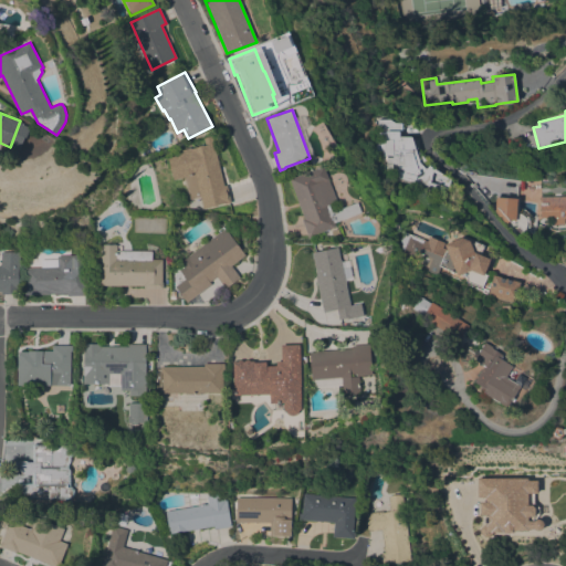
[(448,190),(398,178),(395,171),(395,164),(392,163),(392,165),(386,165),(386,155),(384,155),(384,150),(375,149),(376,132),(378,132),(377,119),(389,118),(394,122),(400,122),(401,130),(399,130),(399,138),(411,138),(420,164),(425,169),(429,165),(450,178),(448,190)]
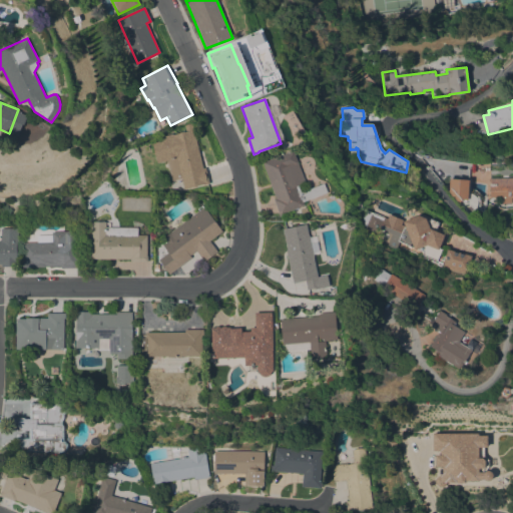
[(202,167),(205,167),(209,183),(203,184),(203,183),(183,188),(181,178),(171,180),(167,160),(156,163),(150,139),(185,131),(183,124),(192,123),(202,167)]
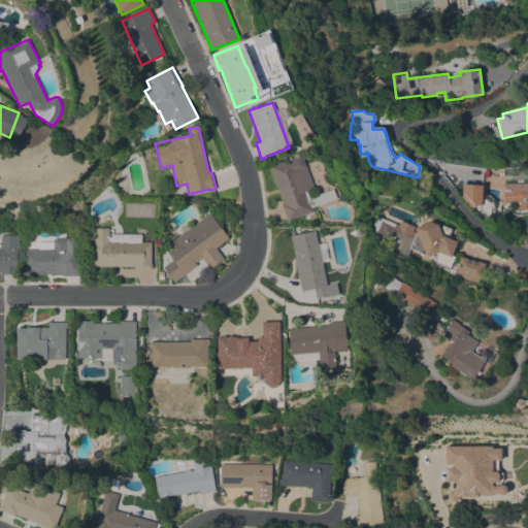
[(282,204),(284,203),(269,166),(274,164),(274,165),(283,162),(282,158),(290,156),(291,159),(301,155),(315,188),(306,191),(309,198),(333,189),(336,197),(311,207),(312,211),(293,219),(293,220),(288,222),(282,204)]
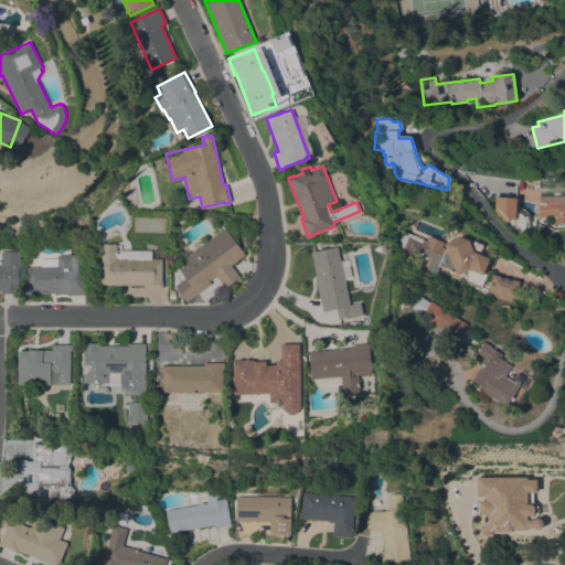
[(564,217),(563,217),(563,223),(554,224),(554,216),(539,217),(539,195),(564,195),(564,217)]
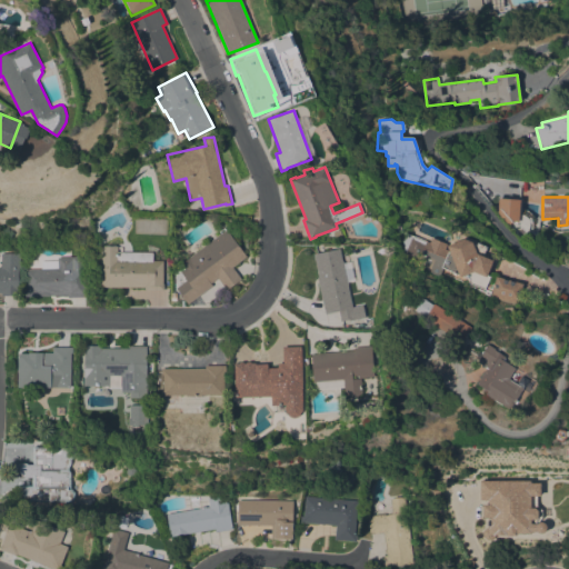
[(498,198),(520,199),(518,219),(496,217),(498,198)]
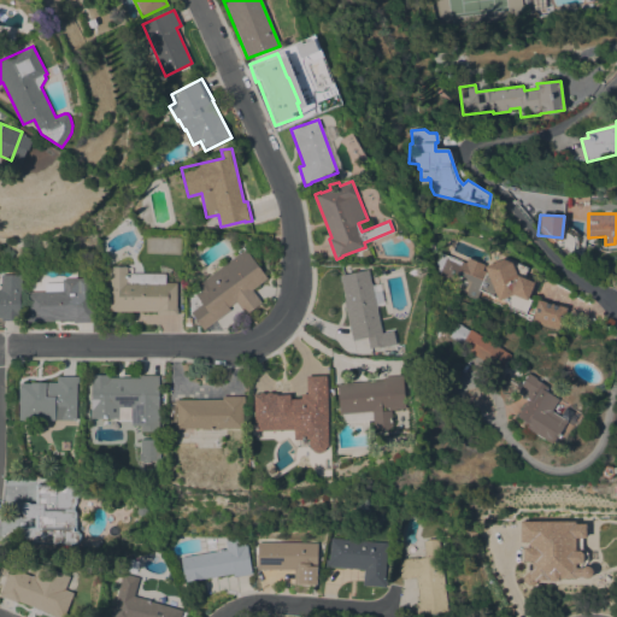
[(197,286),(245,248),(266,277),(252,289),(262,303),(246,315),(236,301),(228,307),(230,310),(204,329),(191,312),(201,303),(195,294),(200,291),(197,286)]
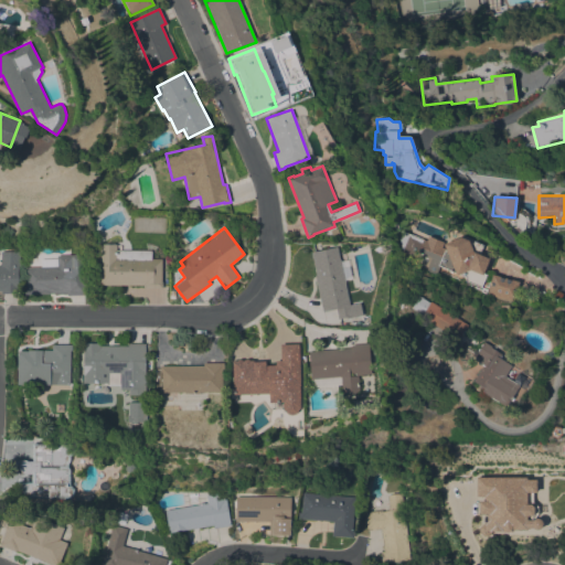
[(340,235),(332,237),(330,231),(337,227),(340,235)]
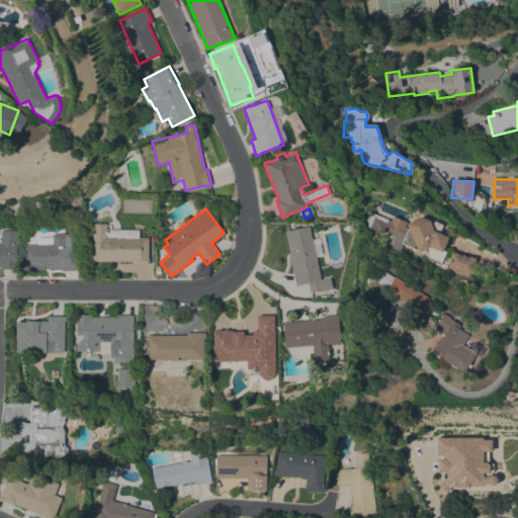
[(440,263),(423,256),(425,253),(421,251),(418,252),(416,249),(403,244),(400,251),(391,247),(392,245),(378,239),(380,235),(368,230),(366,220),(369,212),(391,221),(393,217),(410,223),(422,217),(433,223),(434,221),(443,224),(439,233),(448,237),(443,250),(445,251),(440,263)]
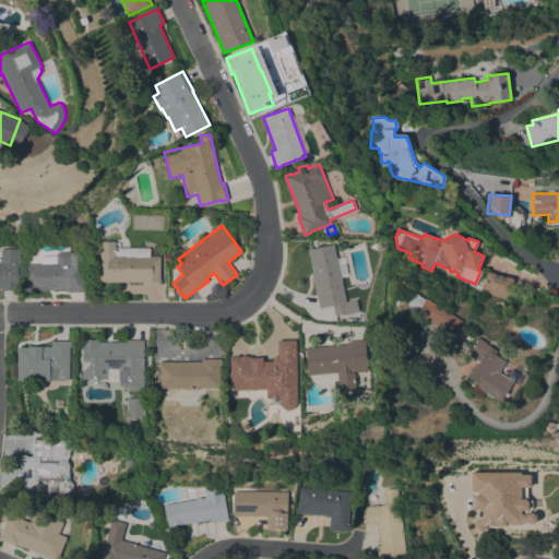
[(159,278),(161,278),(161,285),(142,285),(142,282),(98,282),(98,275),(99,275),(99,241),(115,241),(115,248),(150,248),(150,256),(159,256),(159,278)]
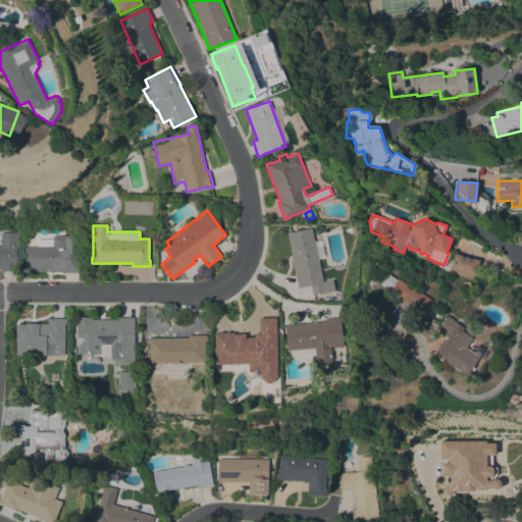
[(291,254),(292,254),(288,232),(311,227),(313,240),(314,240),(316,248),(323,247),(325,256),(318,258),(323,281),(332,279),(334,292),(320,295),(319,294),(312,295),(310,285),(298,289),(291,254)]
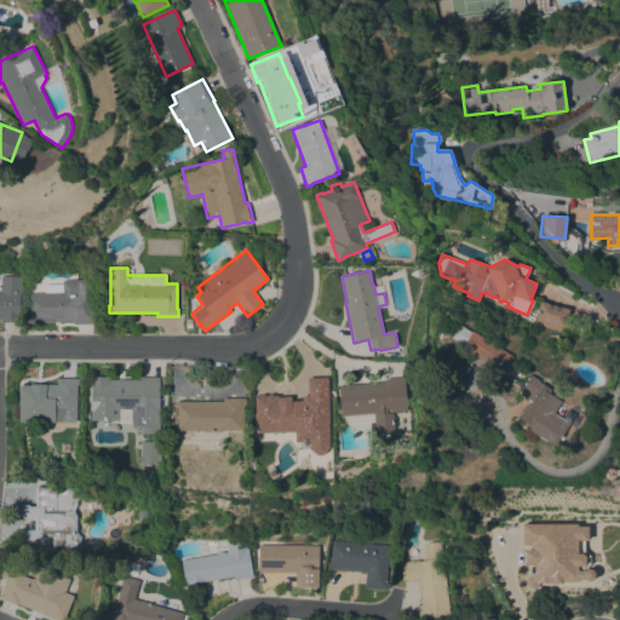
[(1,322),(1,319),(0,319),(0,291),(1,291),(1,285),(0,285),(0,279),(1,279),(1,275),(21,275),(21,291),(19,291),(19,310),(21,310),(21,322),(1,322)]
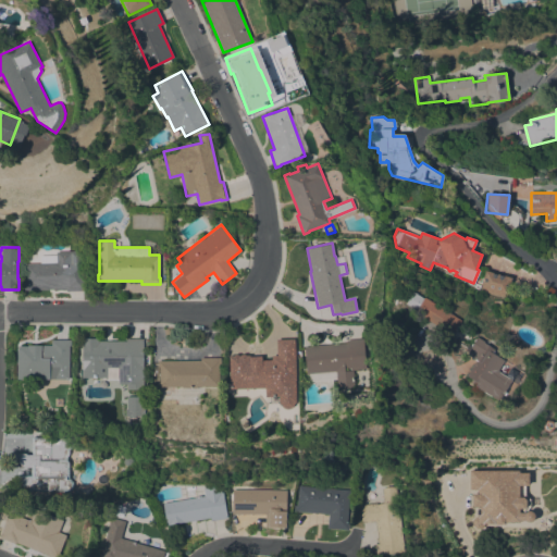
[(85,250),(86,291),(66,291),(66,288),(23,289),(22,263),(40,262),(40,256),(56,255),(56,251),(85,250)]
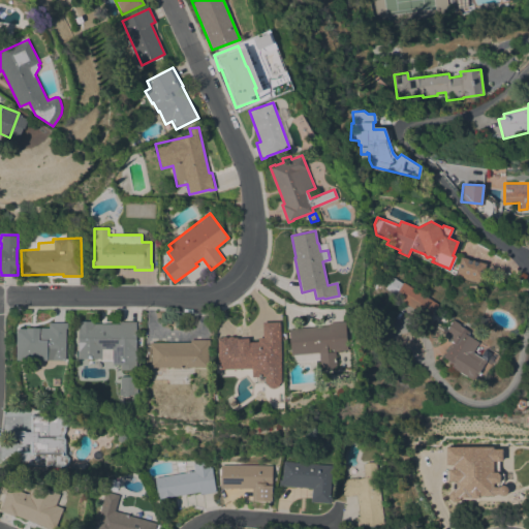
[(468,258),(468,259),(472,260),(472,259),(474,260),(474,261),(478,262),(478,261),(486,263),(480,282),(458,276),(459,274),(457,273),(458,267),(459,267),(460,263),(459,262),(461,256),(468,258)]
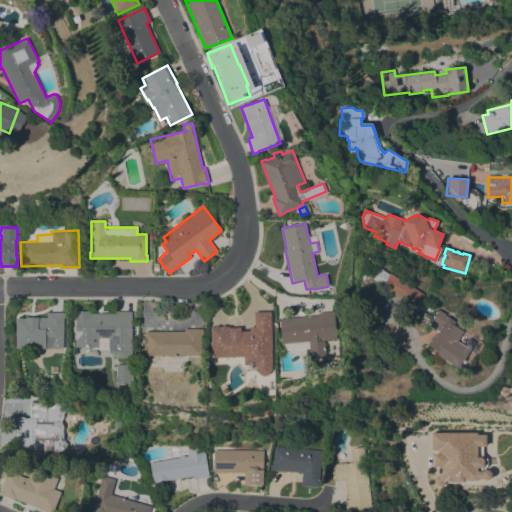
[(424,294),(415,307),(382,286),(383,285),(373,278),(380,268),(389,274),(390,273),(424,294)]
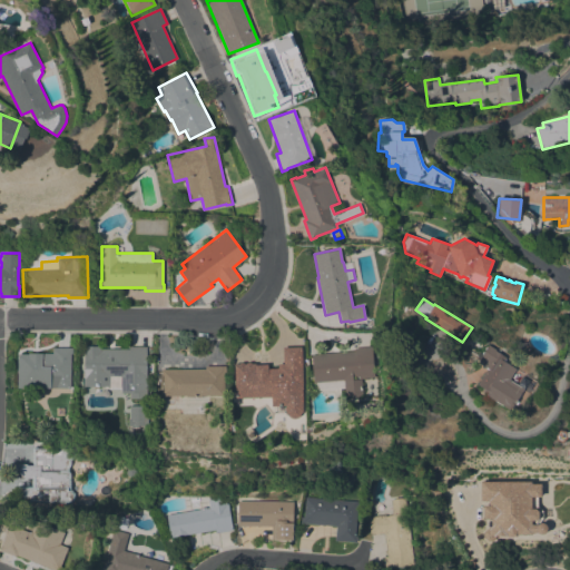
[(510,410),(485,394),(487,393),(483,391),(484,389),(478,384),(488,369),(480,363),(482,360),(480,357),(482,353),(481,353),(483,351),(485,349),(484,349),(485,346),(487,346),(488,344),(497,350),(495,351),(505,357),(503,360),(516,369),(509,379),(524,389),(510,410)]
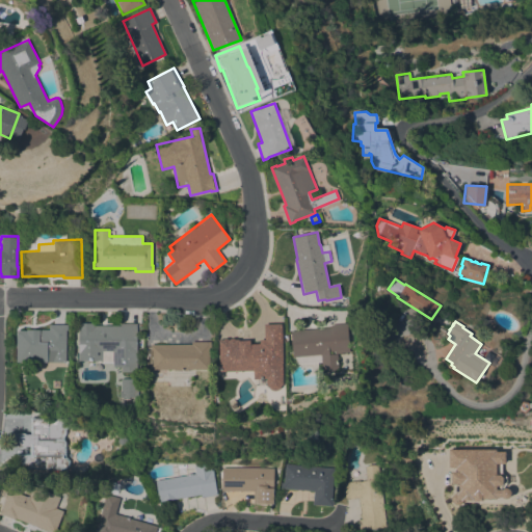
[(136,323),(136,351),(138,351),(138,361),(136,361),(136,372),(121,372),(121,367),(113,367),(113,363),(102,363),(102,361),(78,361),(79,323),(94,323),(94,325),(121,325),(121,323),(136,323)]
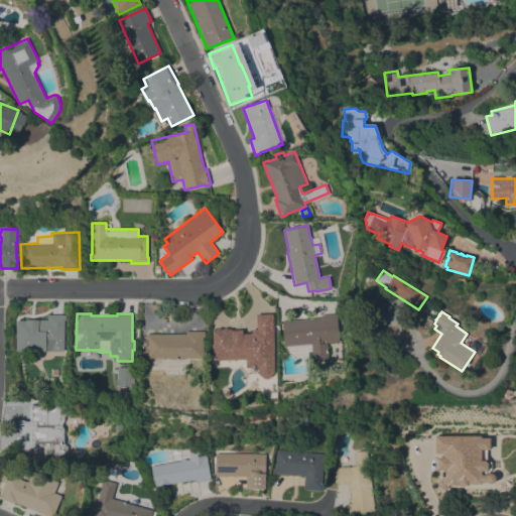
[(274,352),(273,352),(274,373),(272,373),(272,374),(271,376),(270,377),(268,378),(265,378),(263,377),(261,376),(259,373),(258,373),(258,367),(246,367),(245,359),(213,360),(212,329),(216,329),(217,328),(220,328),(221,329),(222,329),(224,328),(227,328),(228,329),(232,329),(232,330),(242,329),(243,333),(252,333),(251,329),(256,329),(256,313),(273,313),(274,352)]
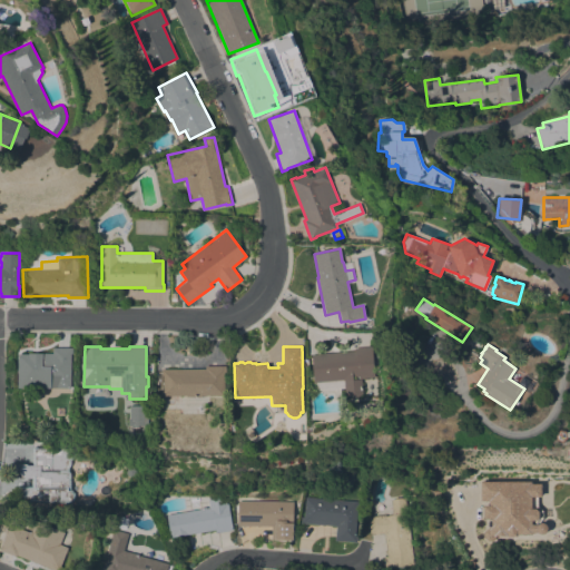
[(354,351),(354,349),(372,346),(374,377),(361,379),(363,396),(345,397),(344,387),(316,391),(315,382),(314,382),(311,355),(354,351)]
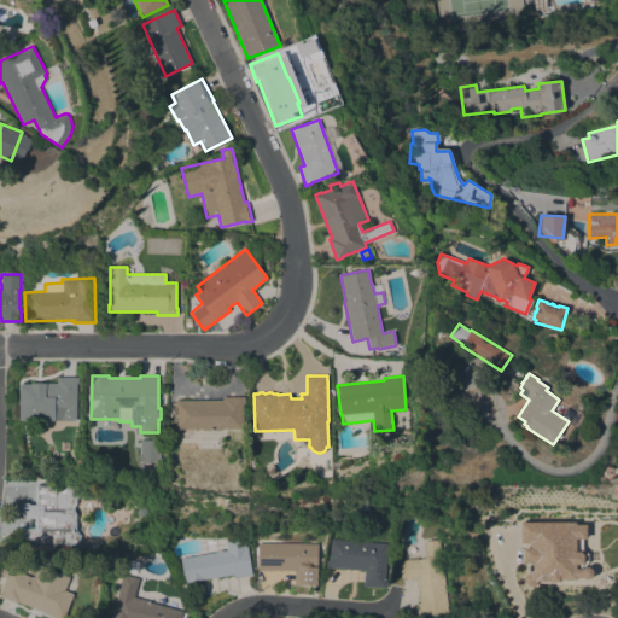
[(57,383),(57,377),(76,377),(76,420),(19,420),(19,390),(18,390),(18,383),(57,383)]
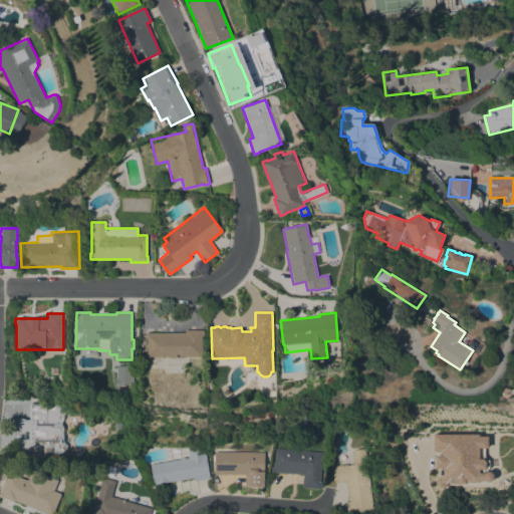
[(185,332),(185,329),(204,329),(204,335),(202,335),(202,356),(181,356),(181,357),(168,357),(168,356),(148,356),(148,338),(146,338),(146,332),(185,332)]
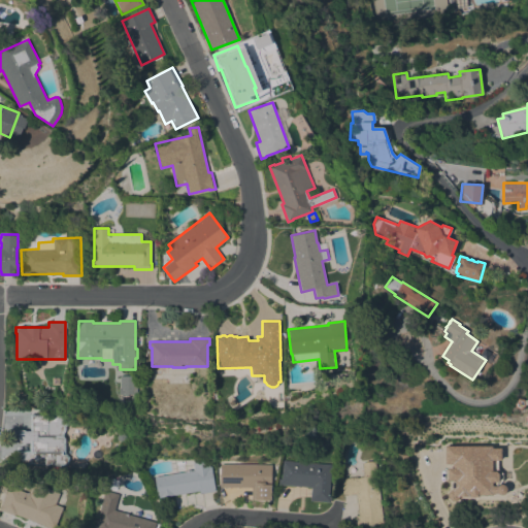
[(135,375),(135,388),(137,388),(137,395),(119,395),(119,388),(120,388),(120,375),(135,375)]
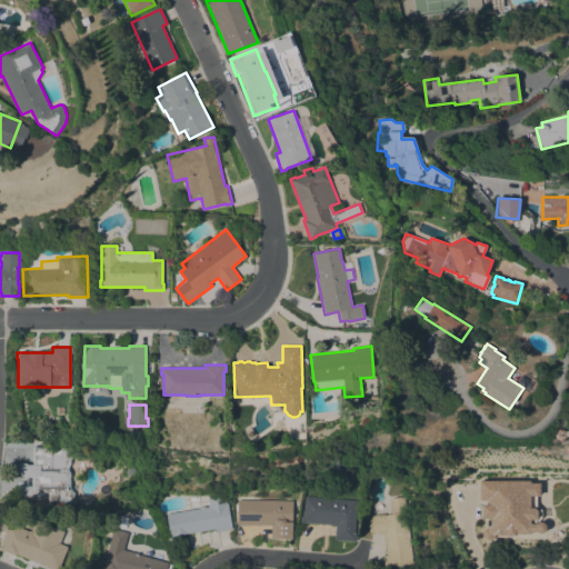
[(563,429),(566,439),(556,441),(553,431),(563,429)]
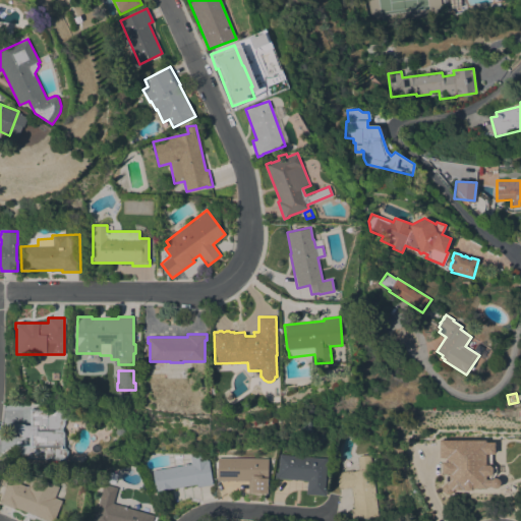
[(14,445),(30,444),(30,437),(25,437),(24,438),(21,438),(19,438),(16,437),(14,433),(14,431),(15,427),(16,425),(18,424),(21,423),(24,425),(30,424),(29,409),(69,407),(69,415),(64,421),(64,424),(62,427),(62,430),(64,432),(64,447),(68,451),(68,456),(65,459),(14,461),(14,445)]
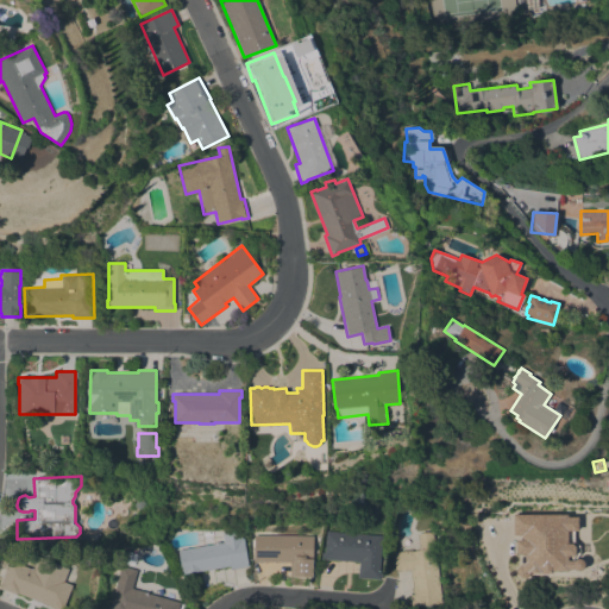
[(576,514),(512,514),(512,537),(515,537),(515,554),(523,554),(523,564),(515,564),(515,572),(583,572),(583,557),(573,558),(573,542),(566,542),(566,529),(576,529),(576,514)]
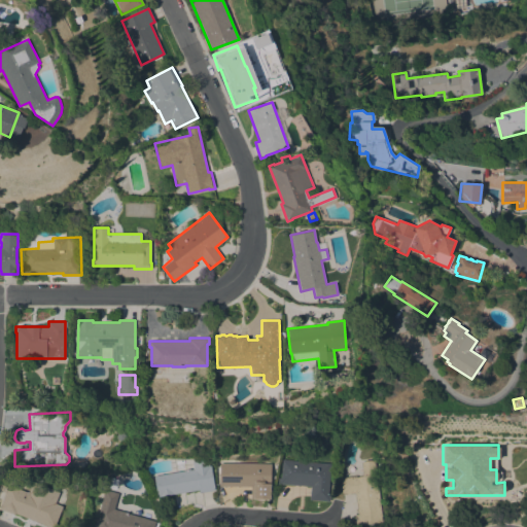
[(327,494),(329,494),(328,501),(309,500),(310,486),(277,484),(278,478),(280,478),(282,460),(330,463),(327,494)]
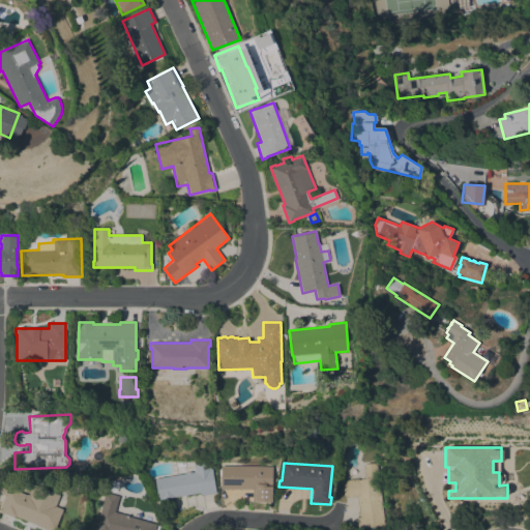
[(384,525),(358,528),(357,518),(359,517),(357,496),(344,497),(342,480),(358,478),(358,479),(364,478),(362,464),(376,463),(384,525)]
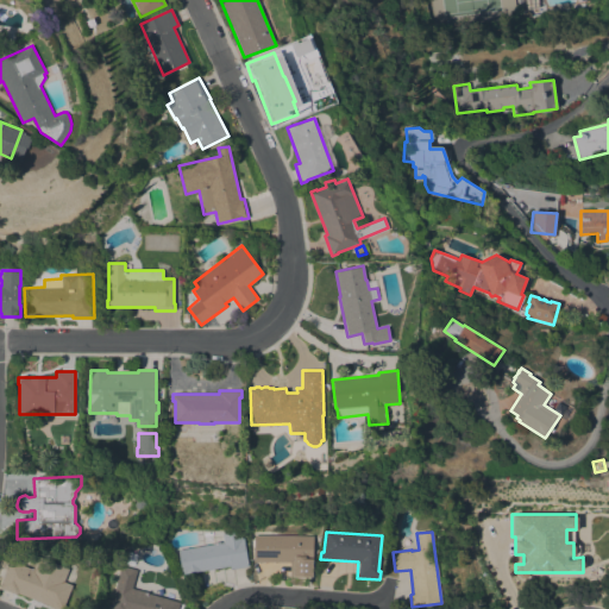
[(313,535),(313,570),(313,577),(289,576),(289,562),(253,562),(253,535),(313,535)]
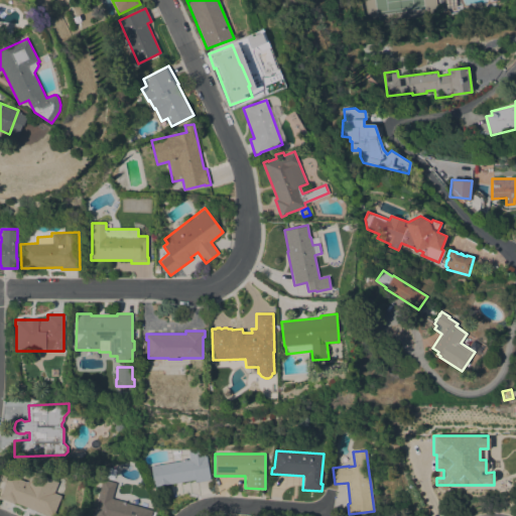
[(210,480),(195,483),(195,480),(154,487),(150,466),(206,456),(210,480)]
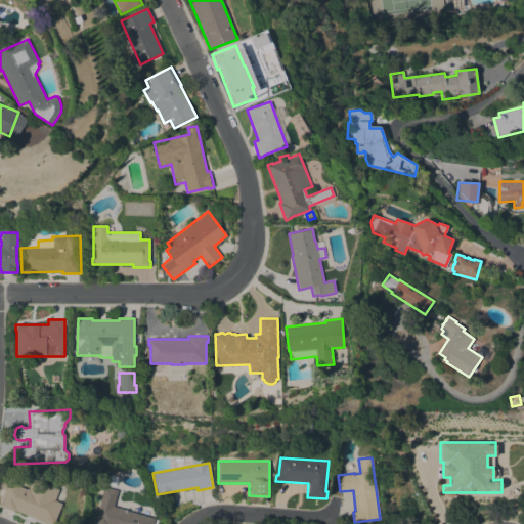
[(0,503),(9,482),(28,490),(33,478),(59,489),(54,500),(62,504),(53,523),(48,523),(14,510),(14,512),(0,506),(0,503)]
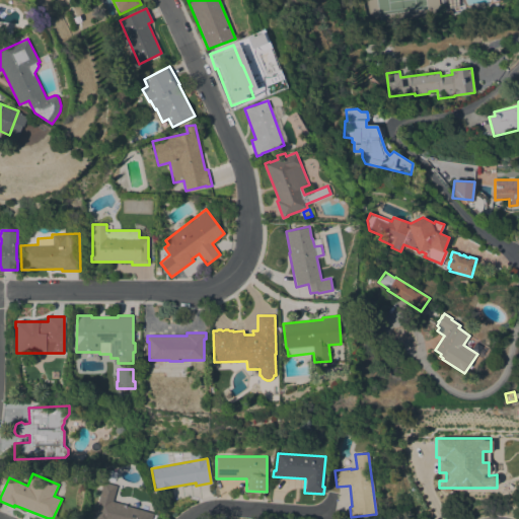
[(91,518),(103,482),(117,486),(112,501),(153,513),(151,518),(91,518)]
